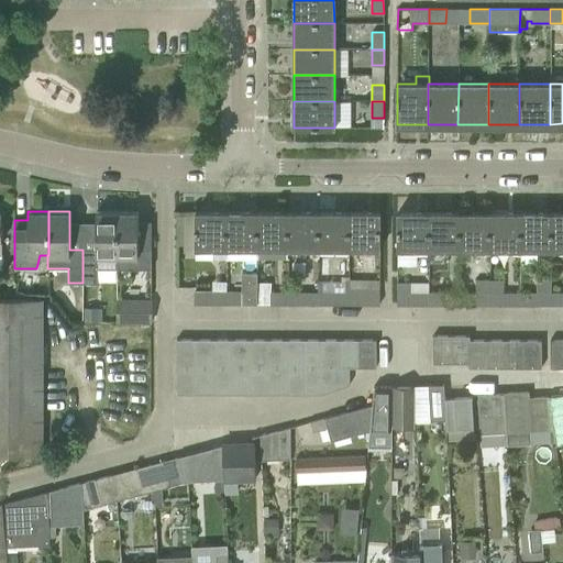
[(117,256),(117,212),(96,212),(96,250),(83,250),(83,283),(96,283),(96,268),(117,268),(117,256)]
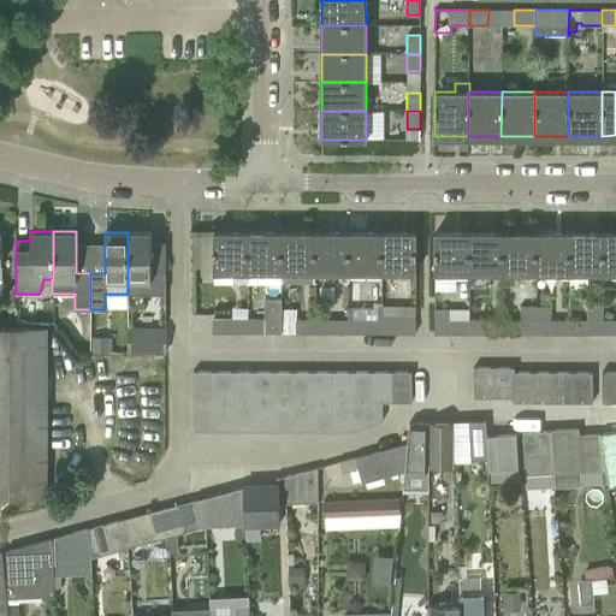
[(150,232),(128,232),(128,280),(137,280),(141,294),(165,294),(165,273),(150,273),(150,232)]
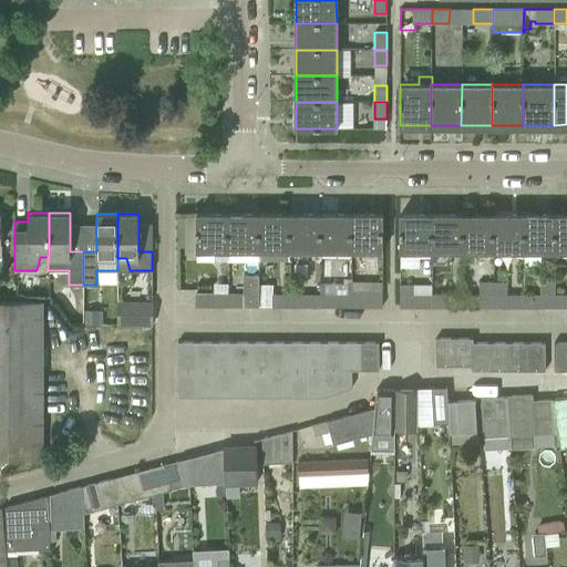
[(196,214),(196,250),(197,250),(215,250),(215,260),(228,260),(228,250),(228,215),(198,215),(198,214),(196,214)]
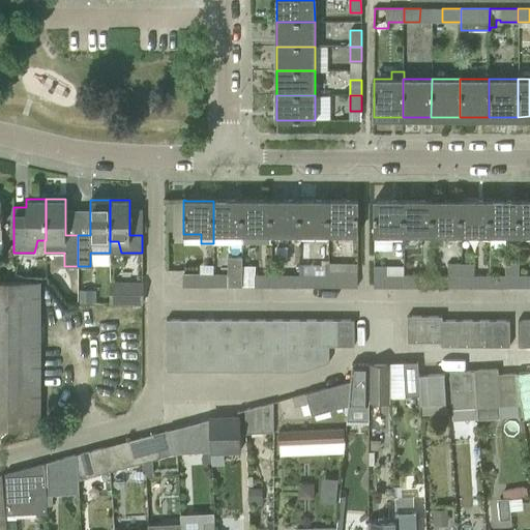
[(357,233),(357,200),(356,200),(356,201),(328,201),(328,233),(357,233)]
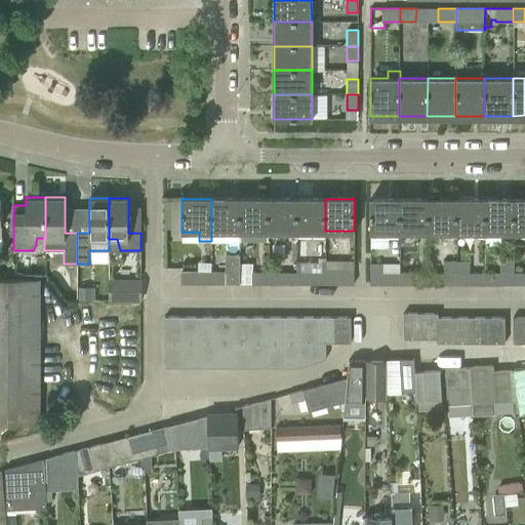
[(400,231),(400,199),(372,199),(372,198),(371,198),(371,232),(400,231)]
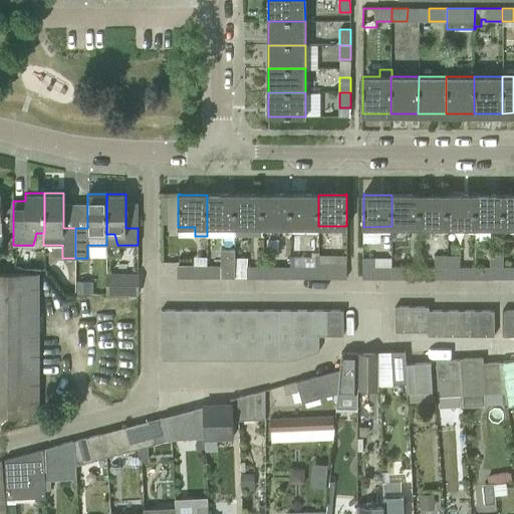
[(207,195),(207,227),(234,227),(234,195),(207,195)]
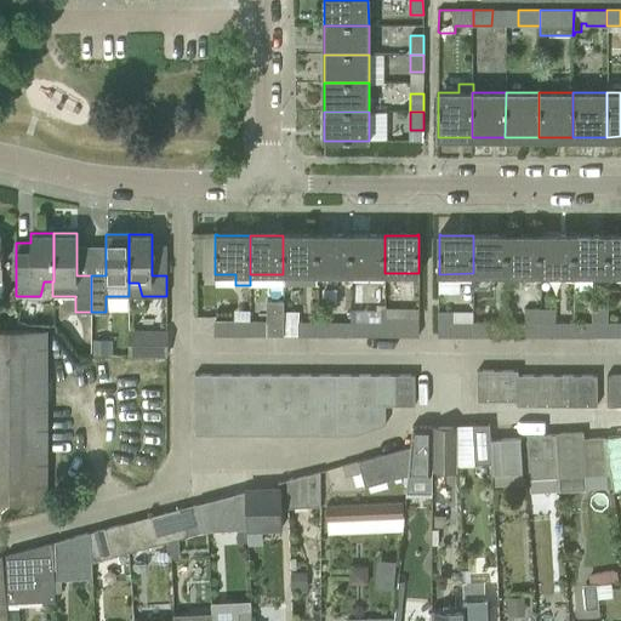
[(317,274),(317,235),(283,235),(283,274),(317,274)]
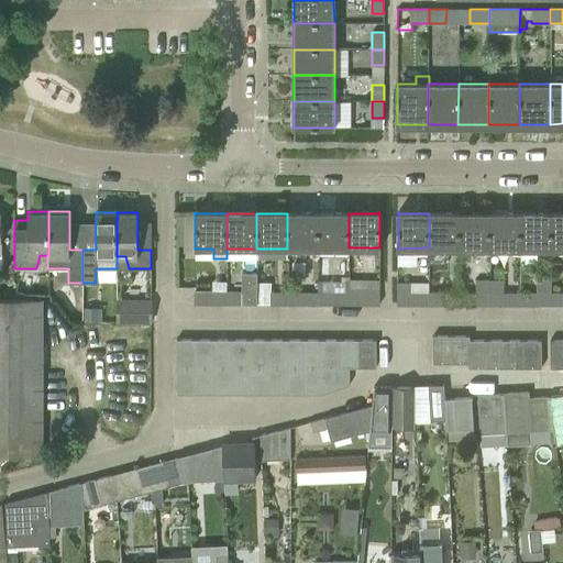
[(318,249),(318,213),(287,213),(287,249),(287,257),(319,257),(319,249),(318,249)]
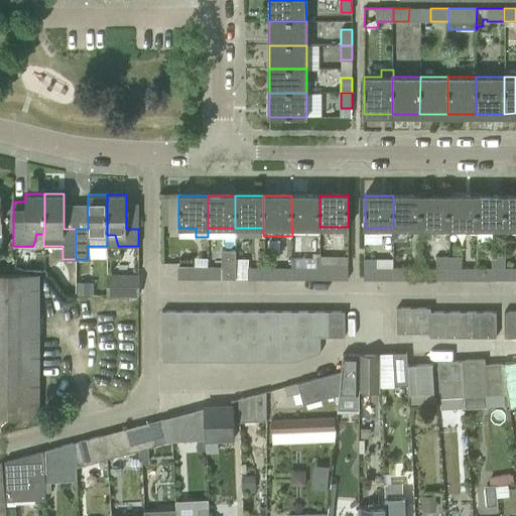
[(319,227),(319,196),(291,196),(291,228),(292,228),(319,227)]
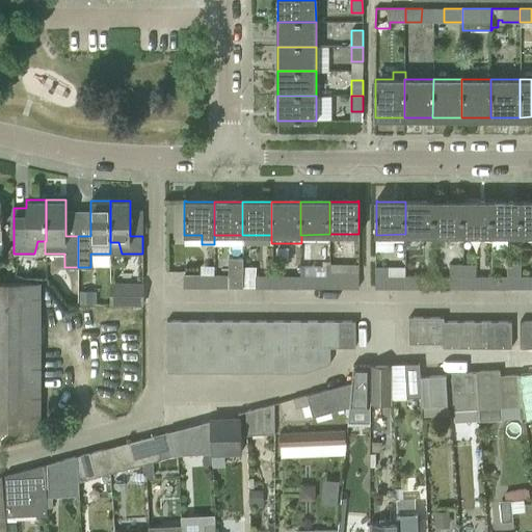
[(405,202),(405,234),(433,235),(433,202),(431,202),(405,202)]
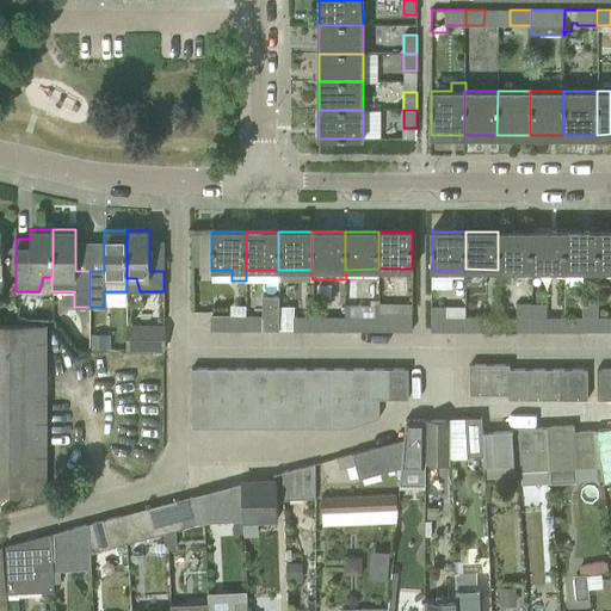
[(531,270),(531,232),(498,232),(498,270),(531,270)]
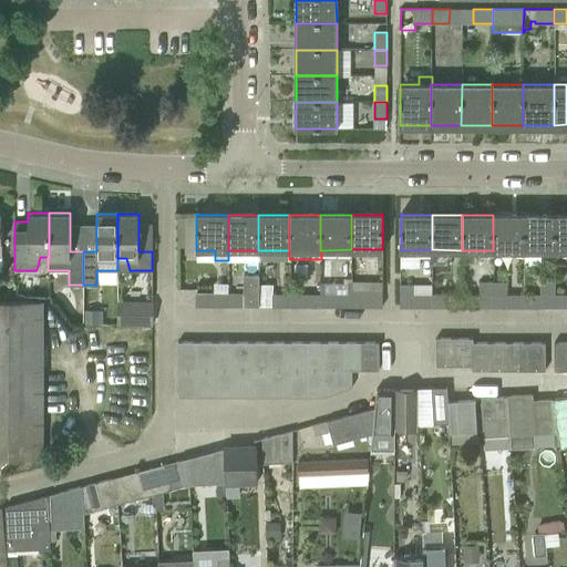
[(524,250),(524,215),(493,215),(493,250),(524,250)]
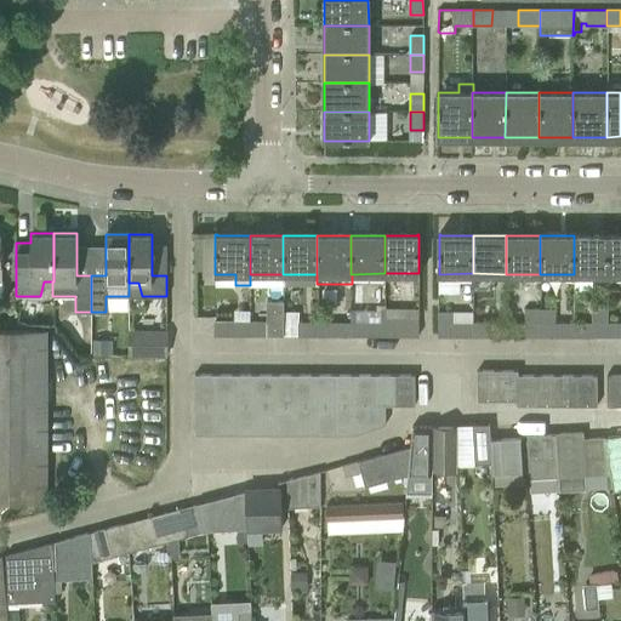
[(574,235),(574,274),(608,274),(608,235),(574,235)]
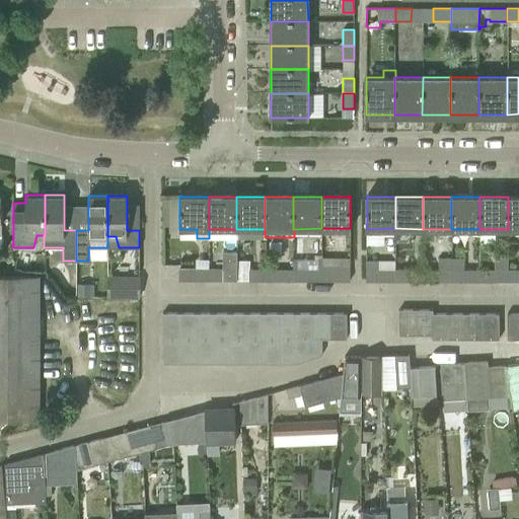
[(518,197),(508,197),(508,229),(518,228),(518,197)]
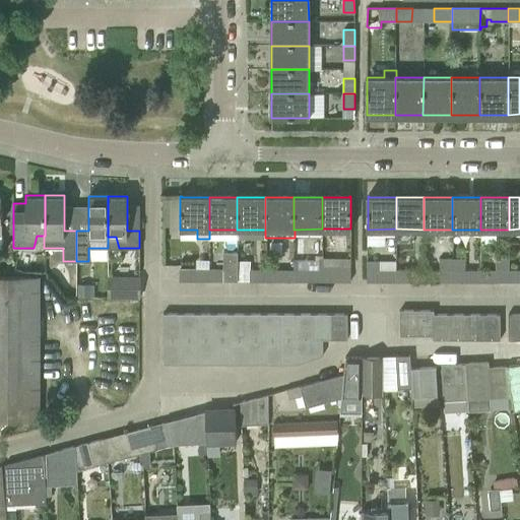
[(237,260),(238,260),(238,251),(223,251),(223,268),(209,268),(209,280),(237,280),(237,260)]
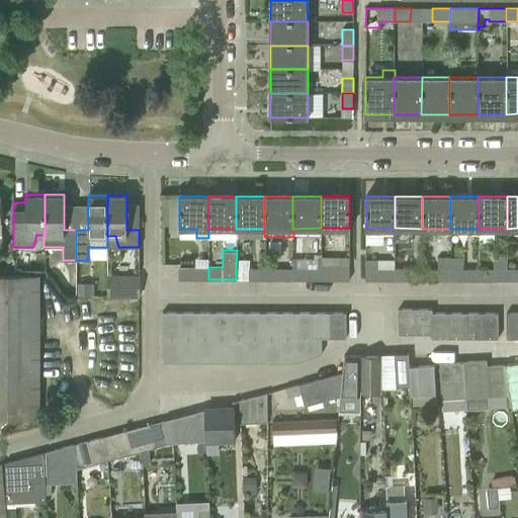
[(264,279),(264,265),(249,265),(249,279),(264,279)]
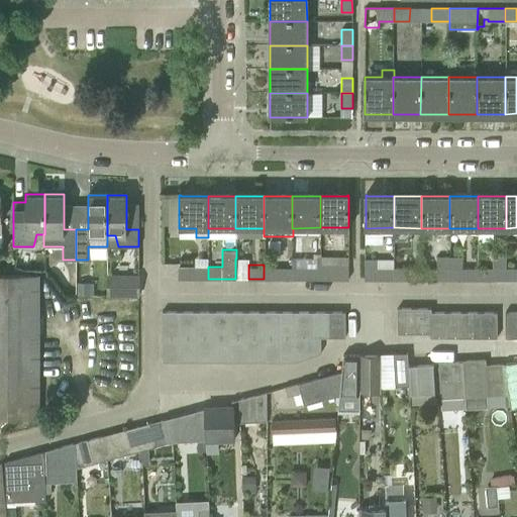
[(292,279),(292,265),(264,265),(264,279),(292,279)]
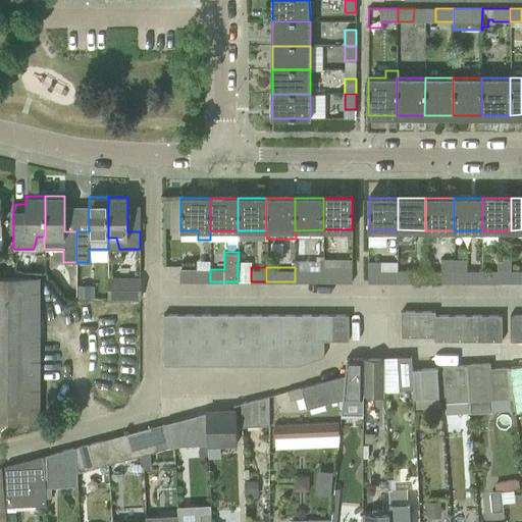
[(323,281),(323,267),(295,267),(295,281),(323,281)]
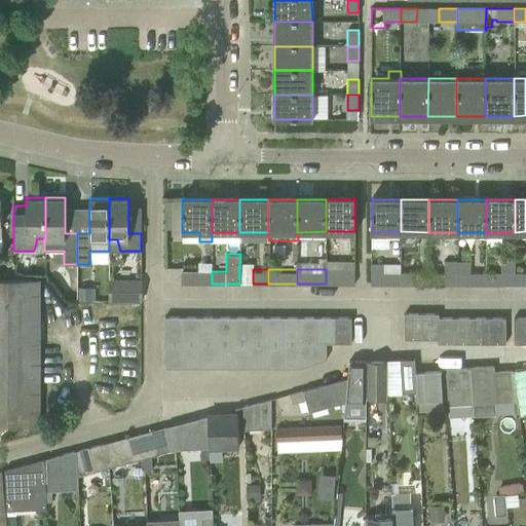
[(354,284),(354,269),(326,269),(326,284),(354,284)]
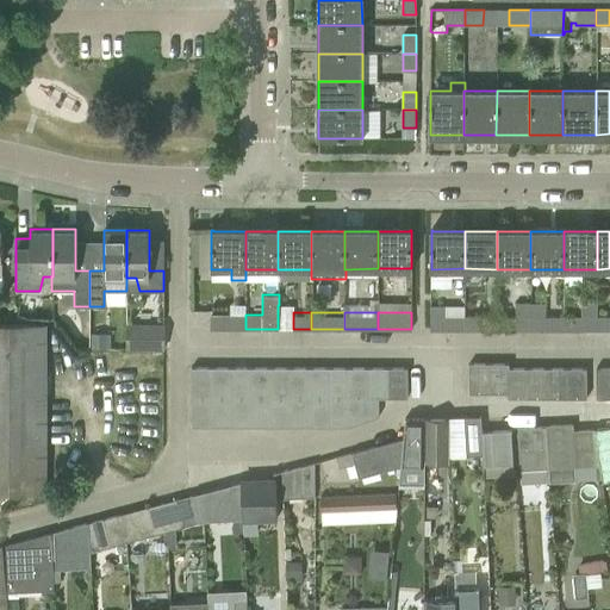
[(246,329),(246,315),(211,315),(211,329),(246,329)]
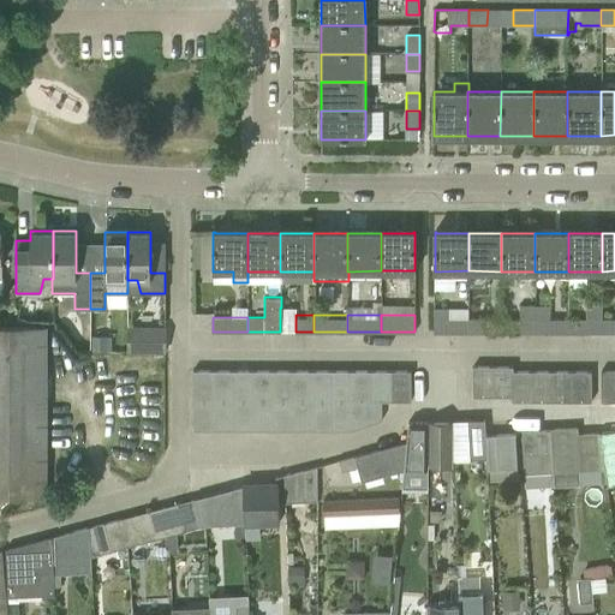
[(451,317),(451,333),(469,333),(469,318),(451,317)]
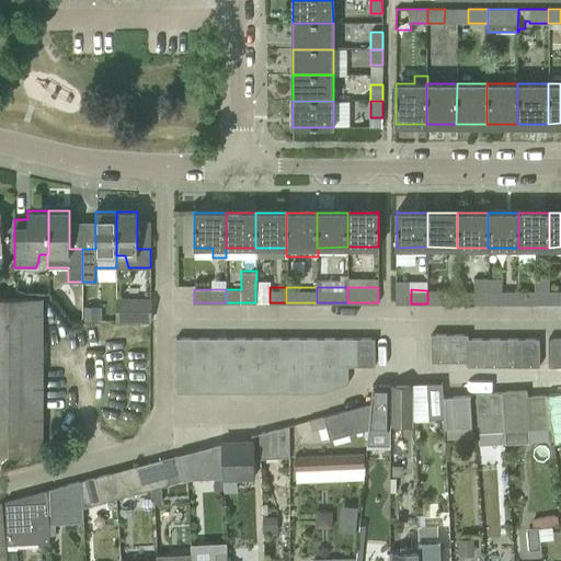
[(457,304),(457,290),(441,290),(442,304),(457,304)]
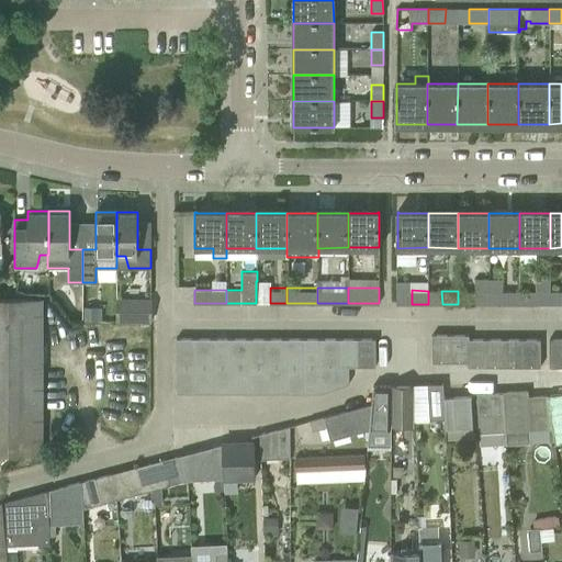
[(475,304),(475,291),(458,291),(458,304),(475,304)]
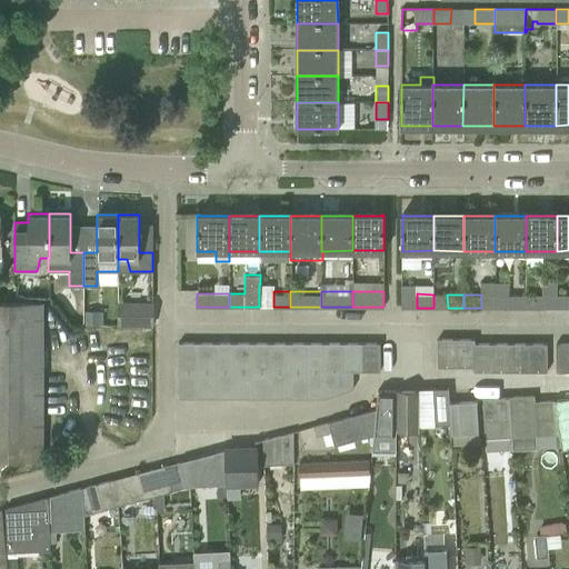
[(526,308),(526,295),(510,295),(510,308),(526,308)]
